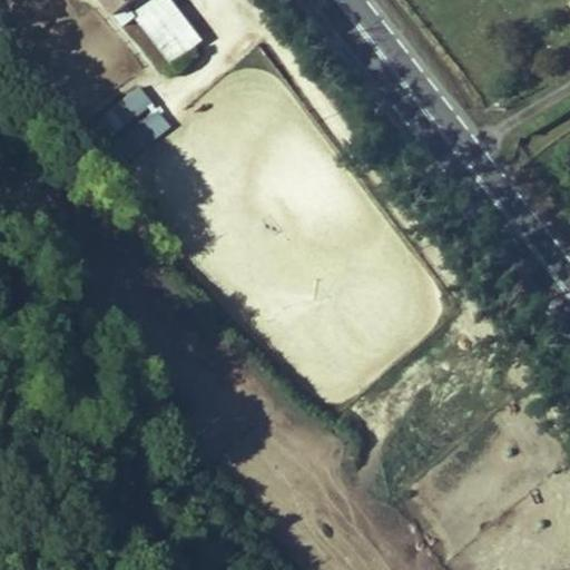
[(102,0),(124,27),(135,19),(127,9),(129,7),(138,0),(102,0)]
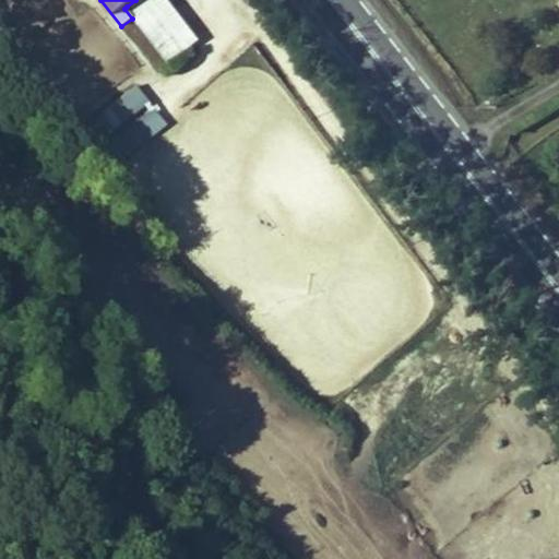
[(163,0),(135,0),(127,7),(137,20),(163,0)]
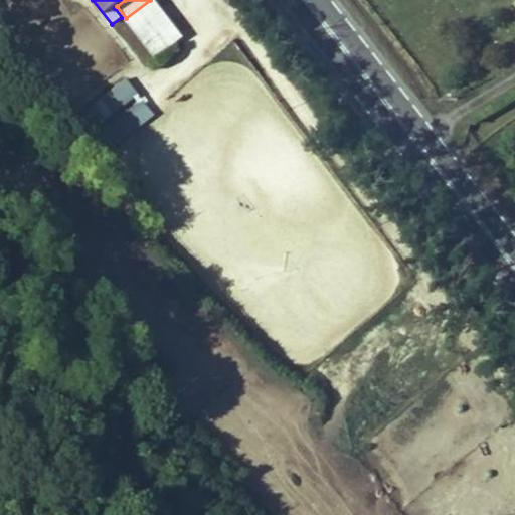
[(181,37),(152,0),(150,0),(126,18),(156,57),(181,37)]
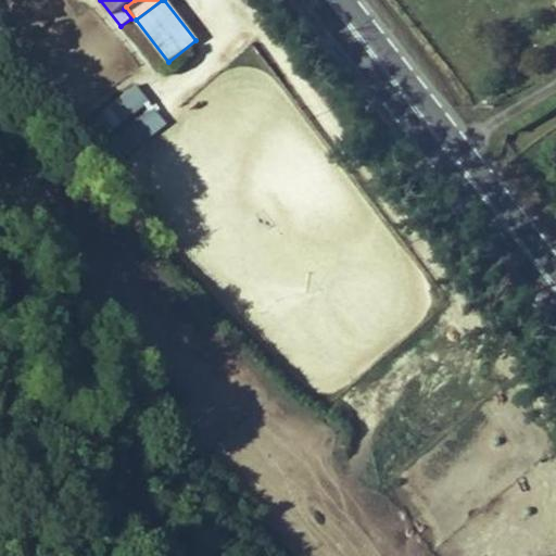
[(118,119),(146,100),(136,87),(109,106),(118,119)]
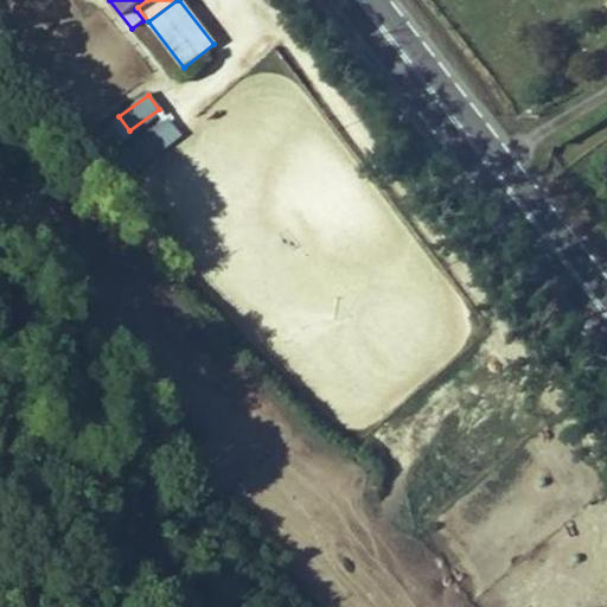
[(122,180),(180,136),(168,122),(112,166),(122,180)]
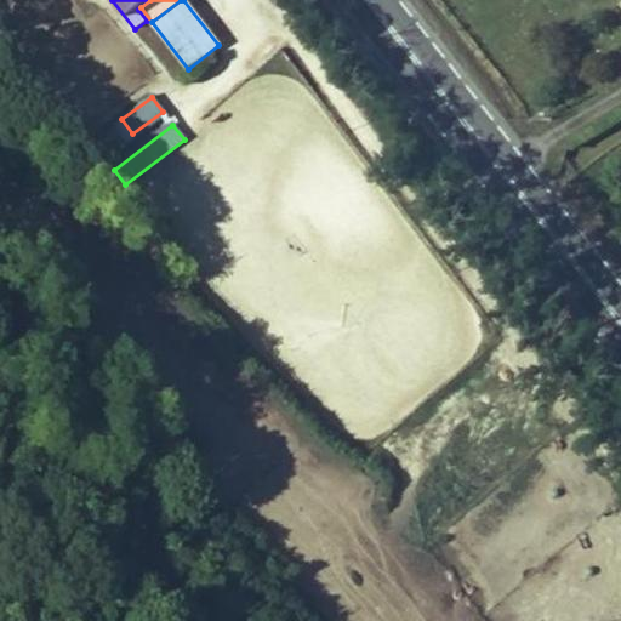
[(95,164),(124,141),(112,126),(83,148),(95,164)]
